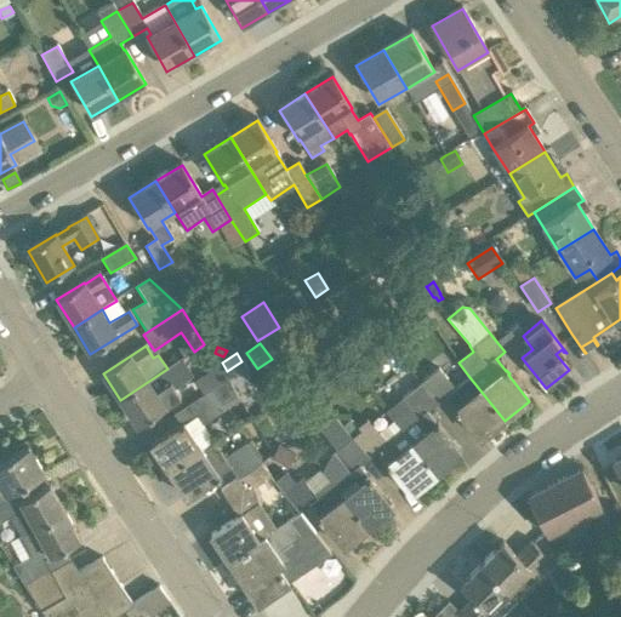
[(138,427),(164,410),(180,399),(175,390),(193,378),(181,360),(167,369),(120,400),(138,427)]
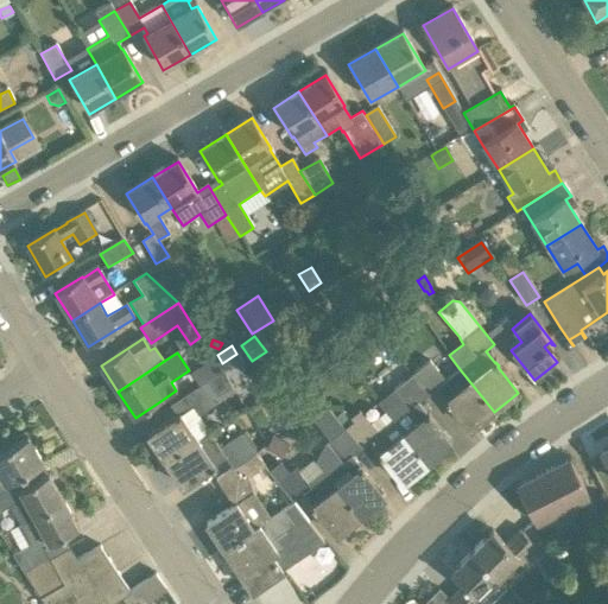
[(191,374),(200,387),(222,373),(214,360),(191,374)]
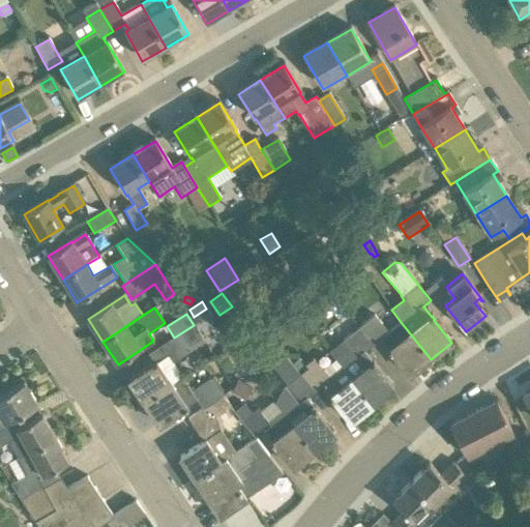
[(390,354),(391,353),(410,376),(431,359),(401,322),(388,332),(375,316),(359,328),(373,346),(381,340),(389,350),(388,351),(390,354)]
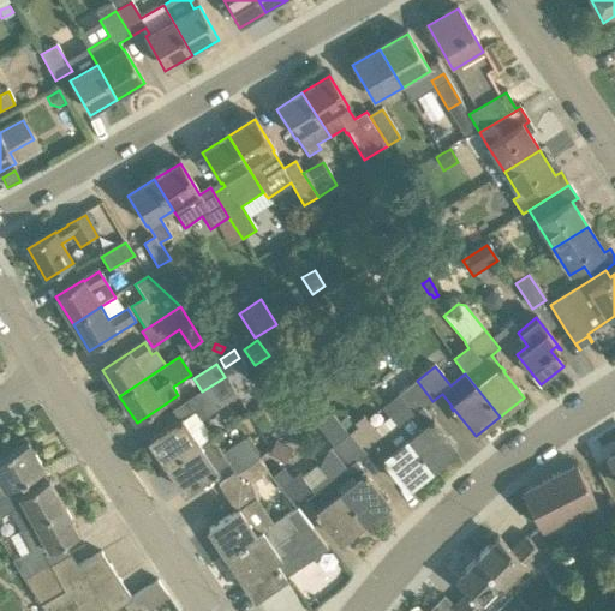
[(193,412),(181,420),(177,424),(177,425),(150,443),(159,455),(160,455),(167,467),(166,467),(167,468),(212,438),(201,421),(222,408),(219,403),(236,395),(225,377),(202,391),(186,402),(193,412)]
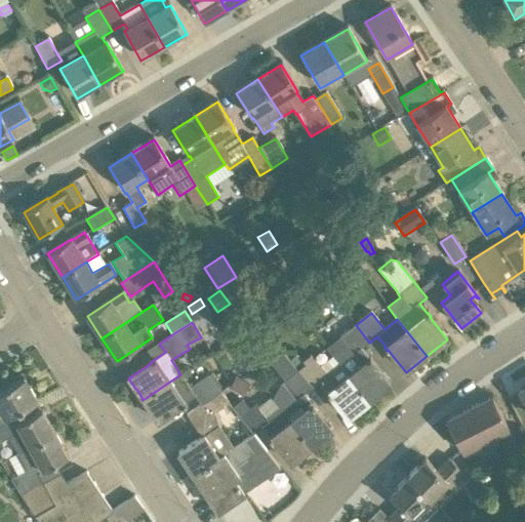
[(370,359),(369,360),(361,350),(369,343),(356,325),(338,338),(352,355),(339,365),(368,402),(390,386),(372,363),(372,362),(370,359)]
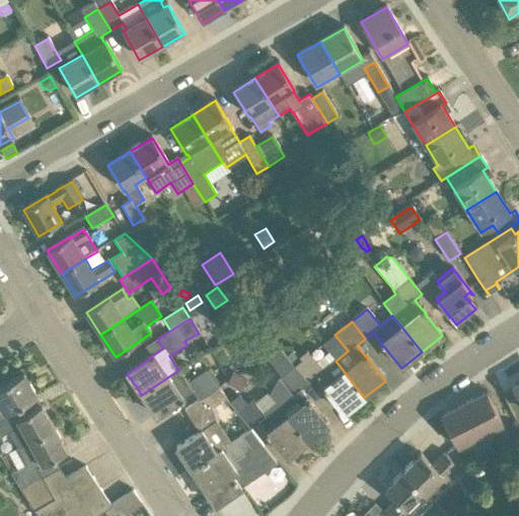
[(291,395),(279,407),(287,418),(307,443),(308,442),(307,441),(316,433),(317,434),(328,426),(310,404),(311,403),(308,400),(307,401),(300,391),(308,384),(298,372),(294,367),(280,349),(268,359),(282,376),(278,379),(291,395)]
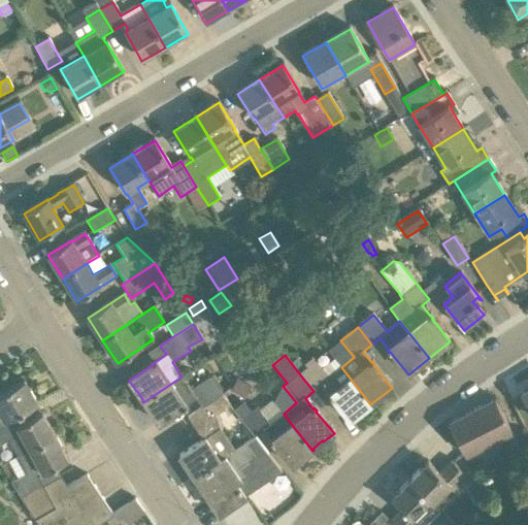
[(331,398),(332,398),(350,421),(370,404),(341,367),(328,378),(312,358),(303,364),(306,367),(299,373),(303,379),(314,391),(322,385),(330,394),(329,395),(331,398)]
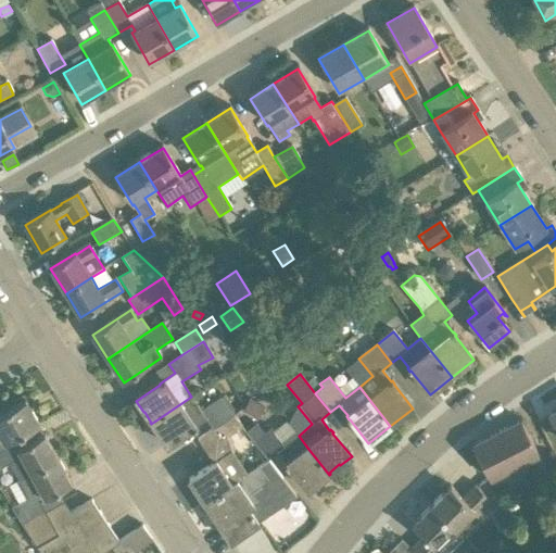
[(213,431),(232,417),(220,399),(201,411),(191,397),(151,424),(152,425),(153,425),(160,436),(159,436),(167,448),(191,431),(192,432),(197,429),(194,427),(205,420),(213,431)]
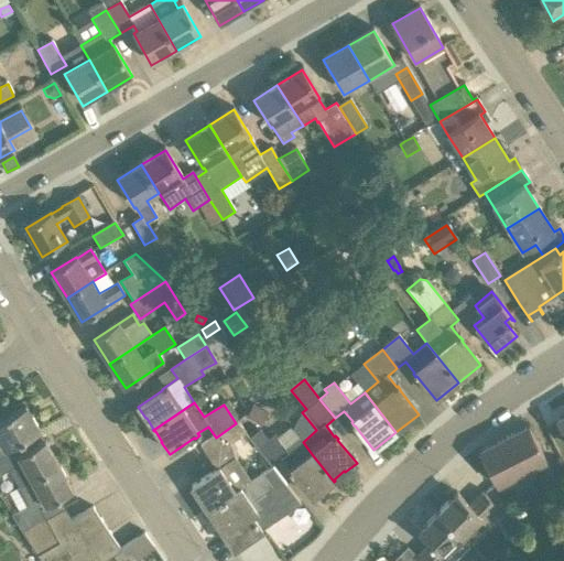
[(268,413),(253,406),(246,420),(261,428),(268,413)]
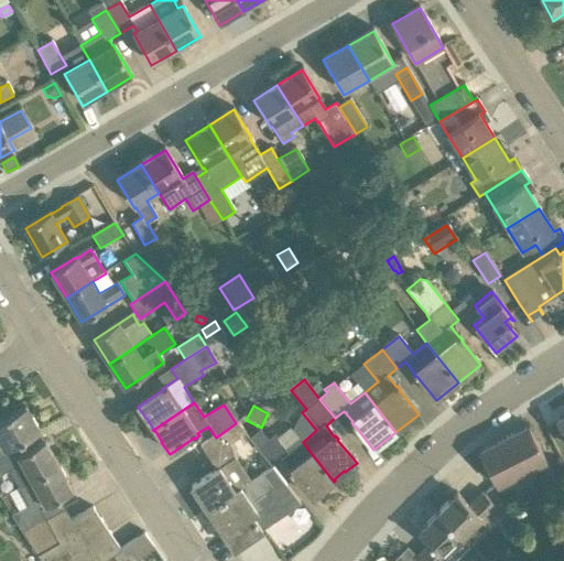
[(0,452),(39,432),(25,408),(0,421),(0,452)]
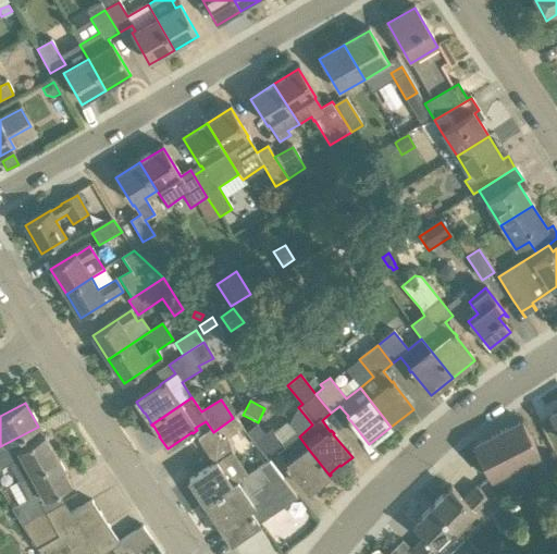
[(243,430),(233,418),(213,432),(198,442),(206,454),(227,440),(243,430)]
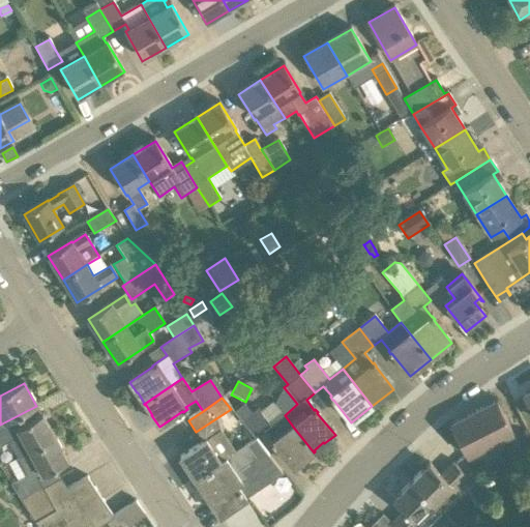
[(519,444),(497,402),(450,427),(467,458),(468,458),(473,468),(519,444)]
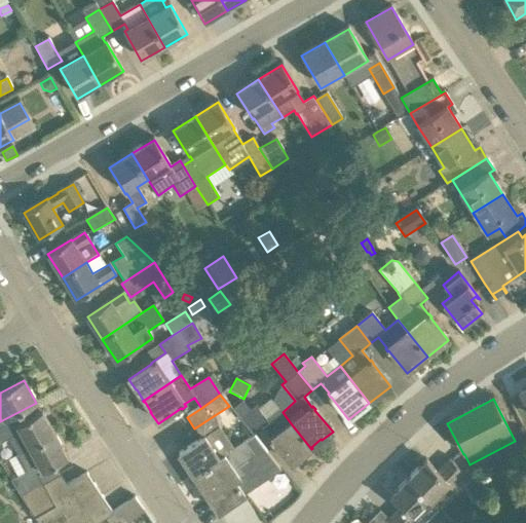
[(263,430),(270,440),(269,441),(272,444),(272,443),(291,465),(301,457),(300,456),(309,449),(310,449),(311,449),(291,423),(283,412),(279,408),(266,418),(256,406),(250,410),(242,402),(231,410),(253,437),(263,430)]
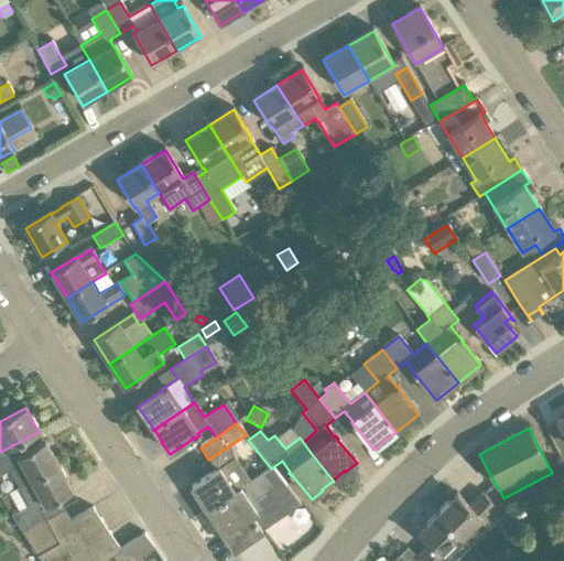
[(19,488),(58,467),(45,442),(13,460),(8,450),(40,432),(39,432),(0,452),(0,476),(10,471),(19,488)]
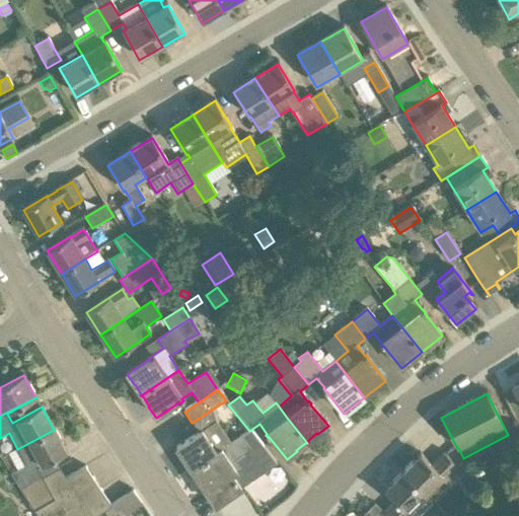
[(231,443),(216,422),(199,434),(176,449),(191,470),(231,443)]
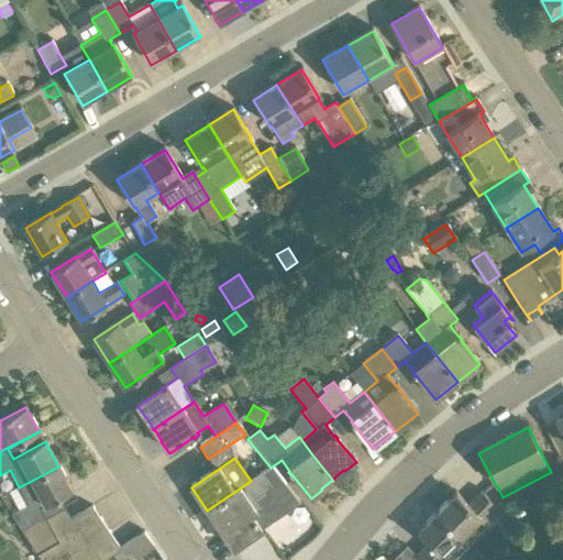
[(23,531),(51,516),(45,506),(73,492),(58,467),(19,487),(17,490),(26,506),(12,514),(23,531)]
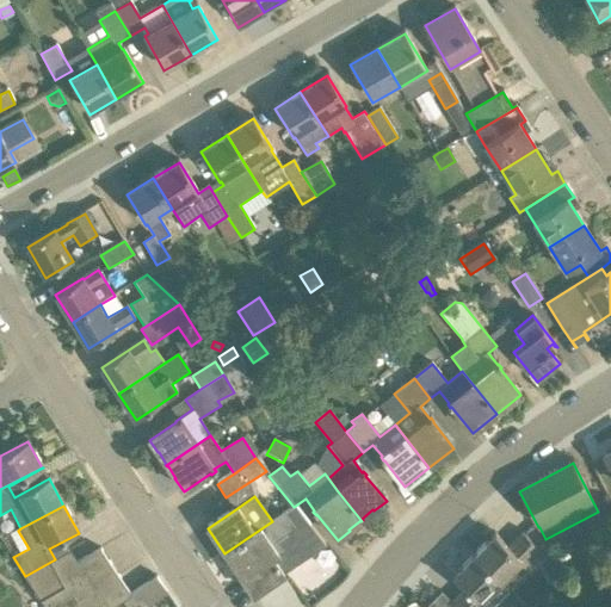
[(253,595),(287,574),(325,547),(309,526),(294,507),(272,521),(224,553),(253,595)]
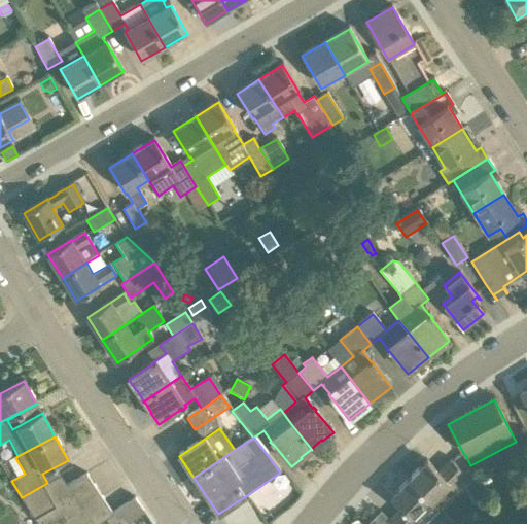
[(409,480),(431,503),(448,487),(452,491),(466,477),(451,461),(438,474),(427,462),(409,480)]
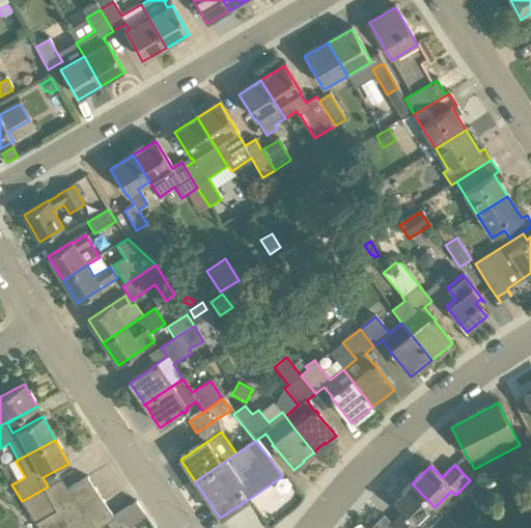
[(94,527),(85,515),(104,502),(88,479),(56,500),(48,487),(22,501),(38,527),(94,527)]
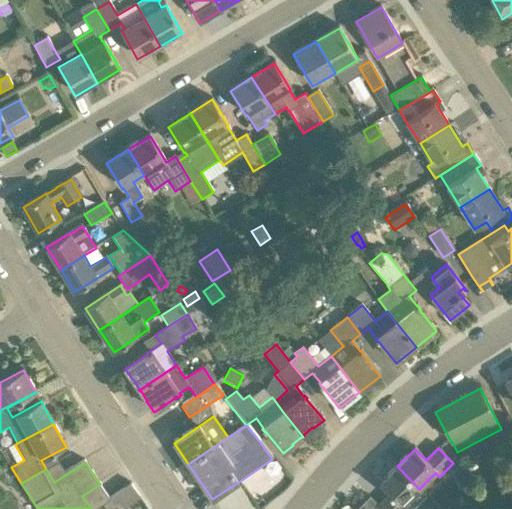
[(413,508),(426,496),(419,489),(397,466),(379,484),(390,495),(378,508),(413,508)]
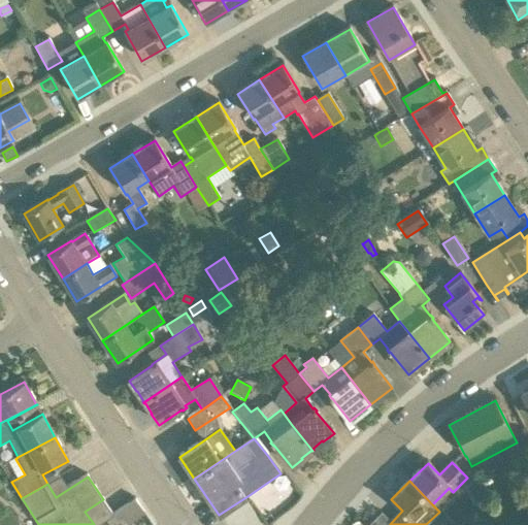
[(483,491),(470,497),(476,507),(487,499),(483,491)]
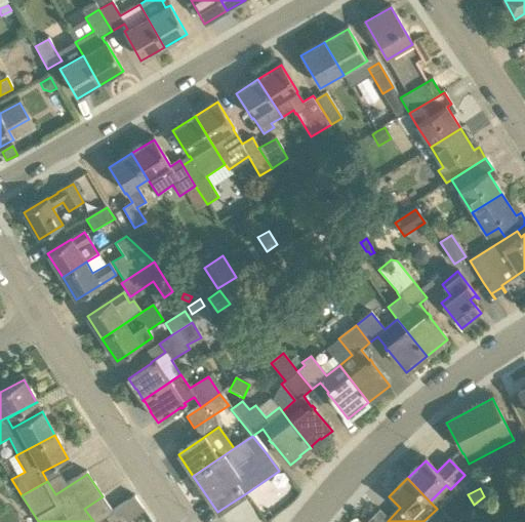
[(101,521),(113,513),(112,512),(103,496),(84,509),(93,521),(101,521)]
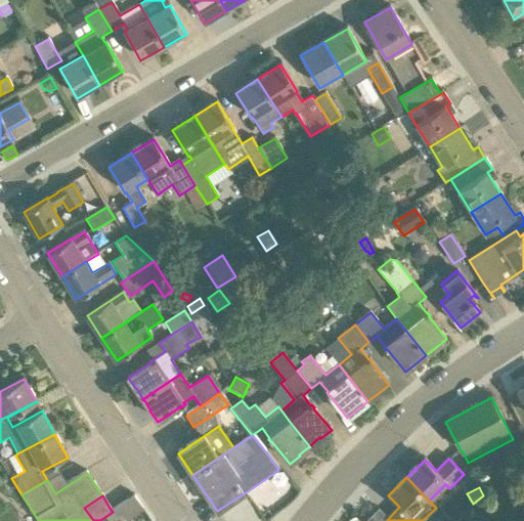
[(514,520),(508,507),(495,513),(499,520),(514,520)]
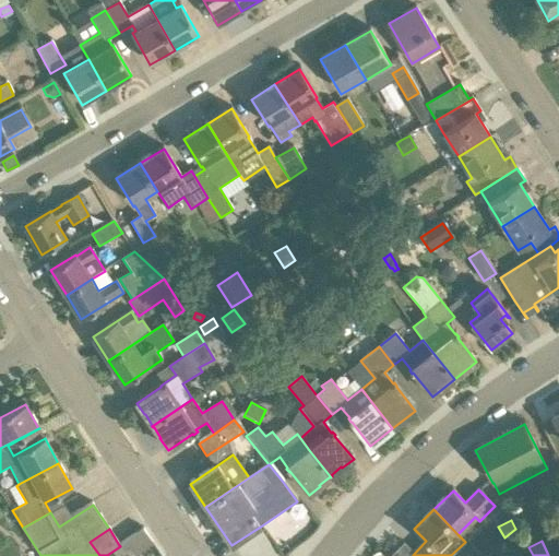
[(405,555),(409,551),(404,544),(393,555),(405,555)]
